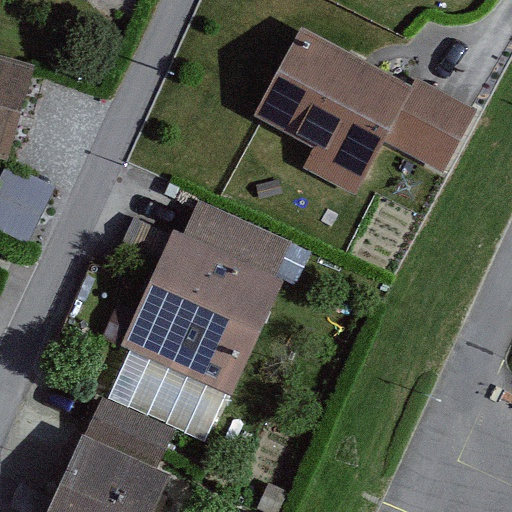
[(304,169),(355,195),(381,146),(384,141),(414,84),(374,64),(367,60),(303,27),(256,117),(263,120),(315,147),(304,169)]
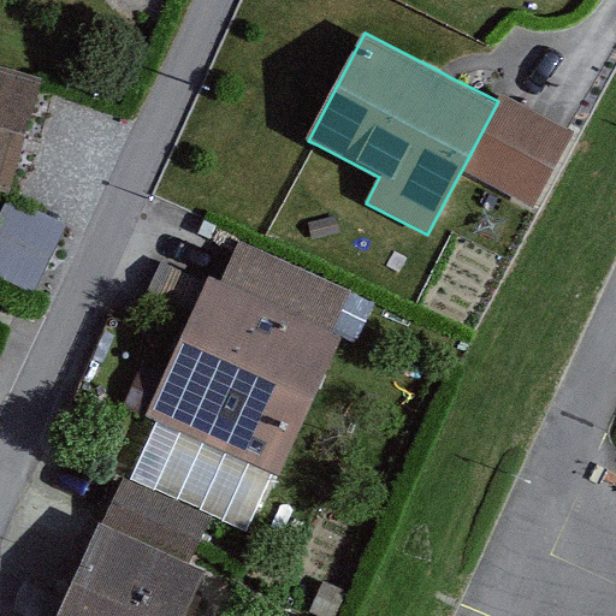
[(39,89),(41,80),(0,66),(0,189),(9,191),(39,89)]
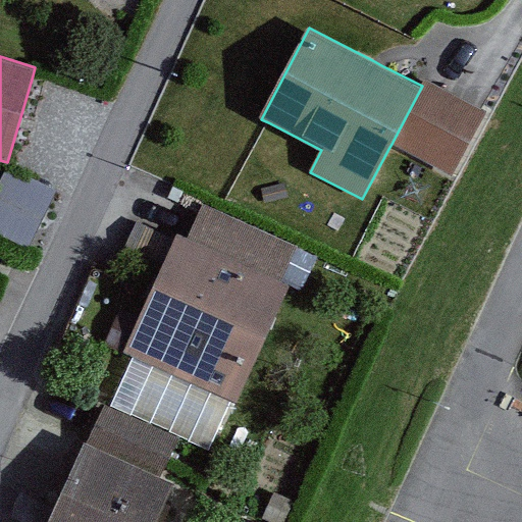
[(425,80),(422,86),(392,144),(454,176),(487,112),(467,102),(425,80)]
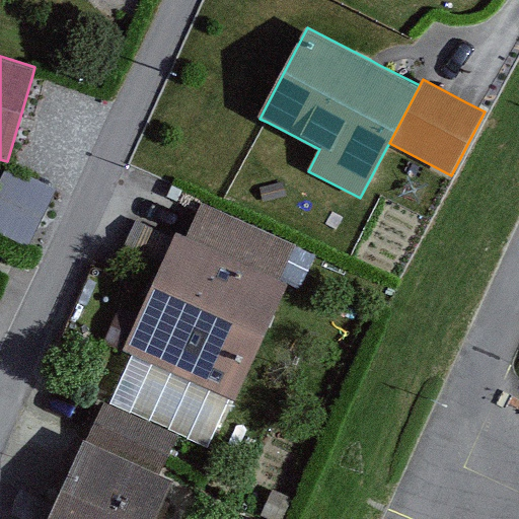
[(0,236),(29,249),(56,189),(5,166),(0,177),(0,236)]
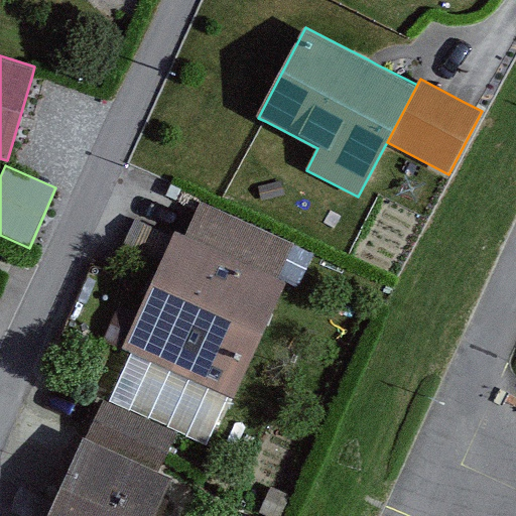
[(184,237),(174,233),(123,349),(235,397),(286,281),(279,277),(280,274),(293,246),(294,244),(200,202),(190,223),(184,237)]
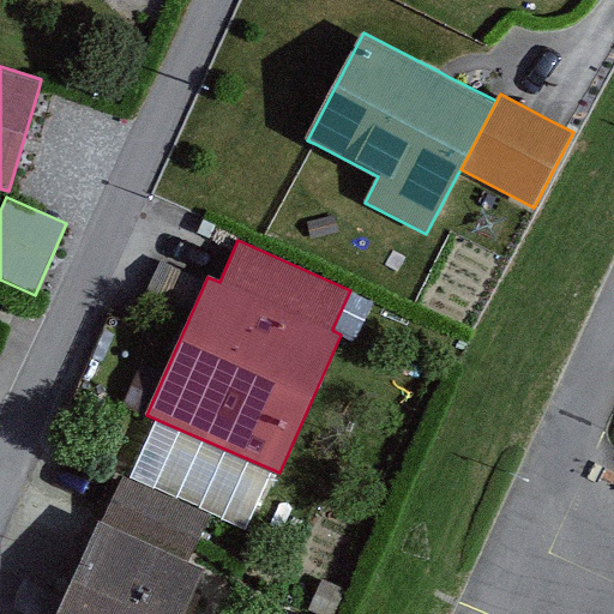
[(374,306),(349,293),(333,326),(354,339),(374,306)]
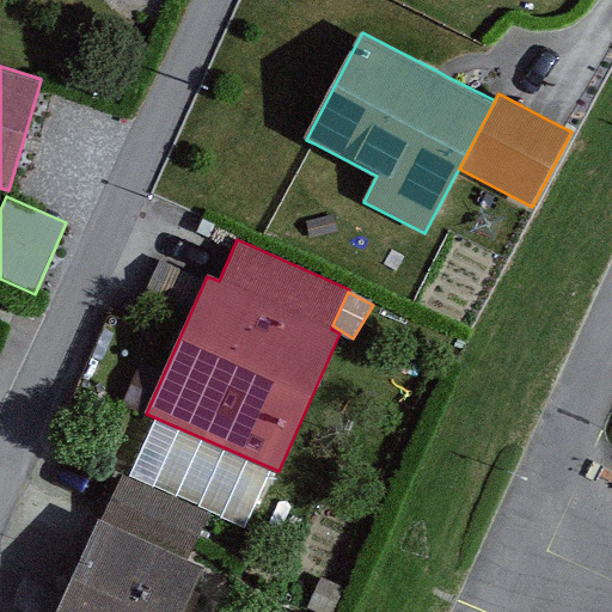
[(209,514),(123,475),(103,521),(189,560),(197,540),(209,514)]
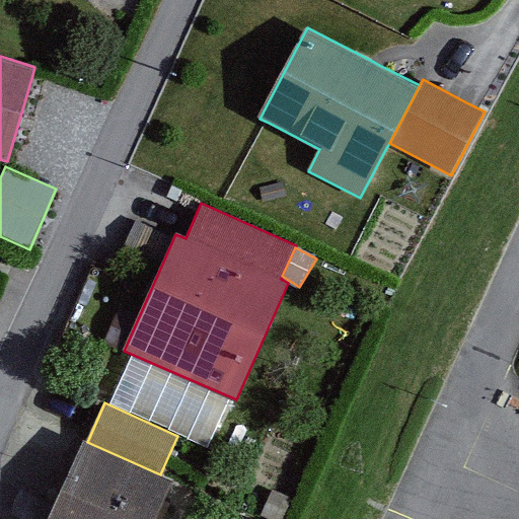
[(84,441),(49,518),(156,518),(173,482),(160,474),(87,442),(84,441)]
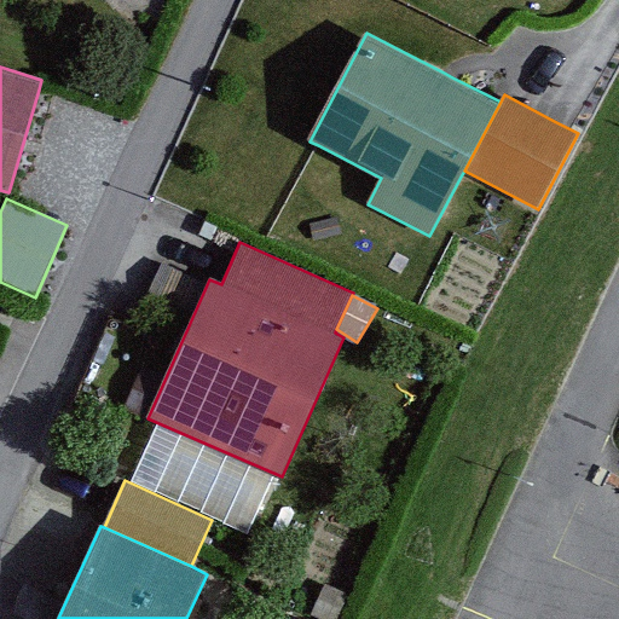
[(337,618),(350,595),(327,585),(312,617),(316,618),(337,618)]
